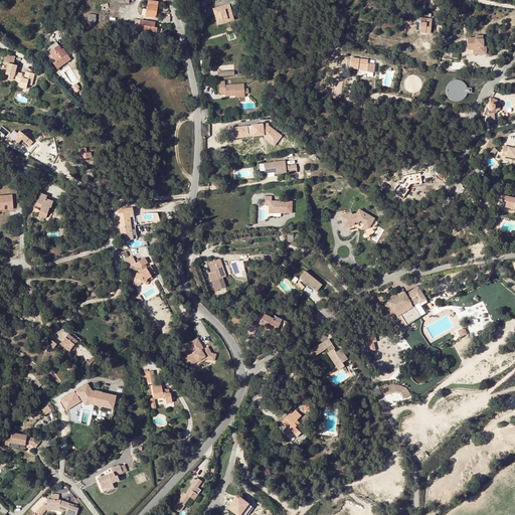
[(156,18),(159,3),(149,1),(147,9),(143,9),(142,15),(156,18)]
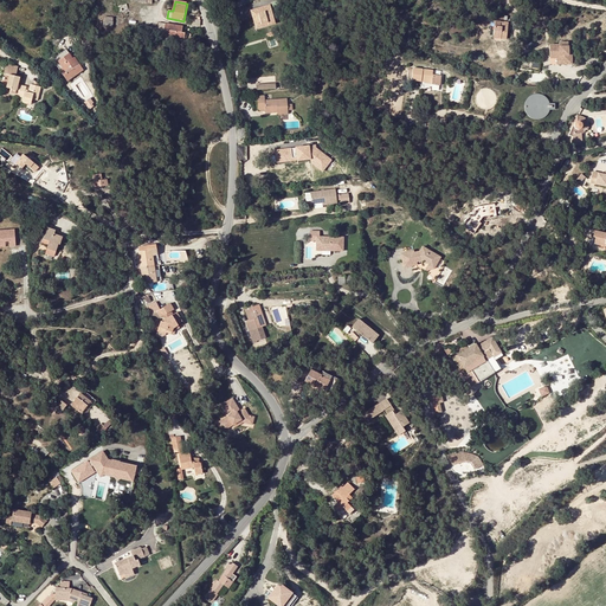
[(128,8),(127,4),(114,7),(117,25),(135,20),(131,7),(128,8)]
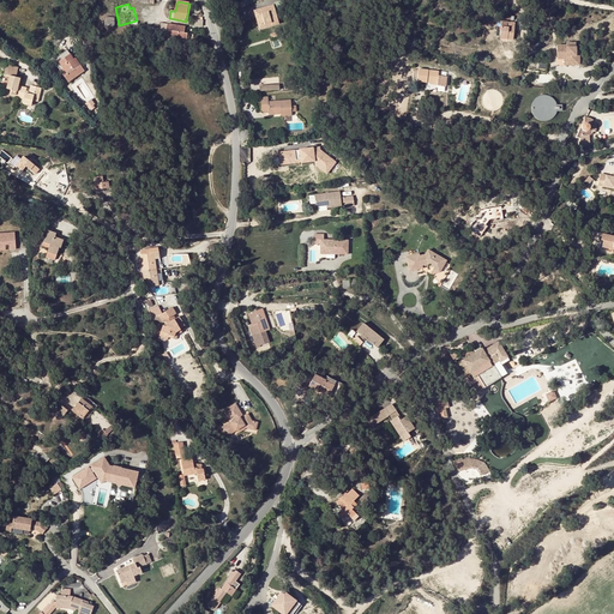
[(252,13),(252,16),(250,16),(250,22),(257,22),(257,24),(263,23),(264,26),(271,25),(269,6),(248,8),(250,14),(252,13)]
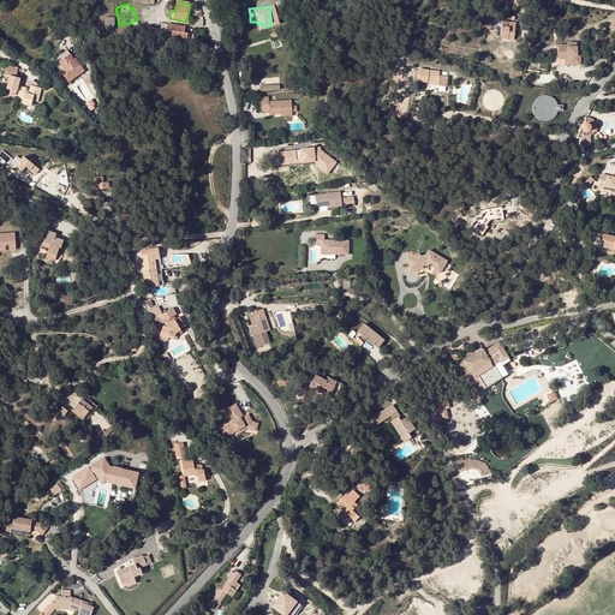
[(507,36),(507,40),(513,40),(514,23),(502,22),(501,36),(507,36)]
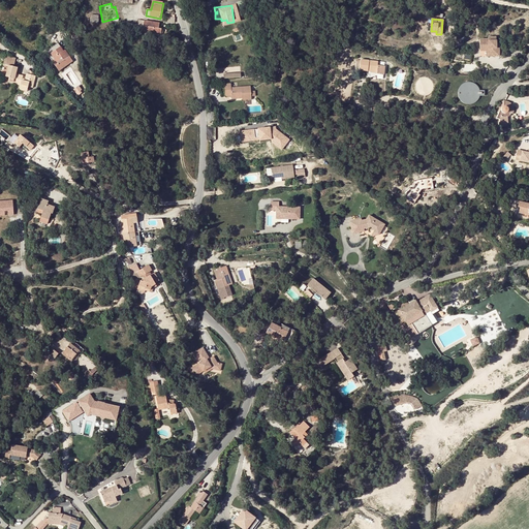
[(159,23),(138,20),(137,25),(136,31),(161,34),(161,29),(158,28),(159,23)]
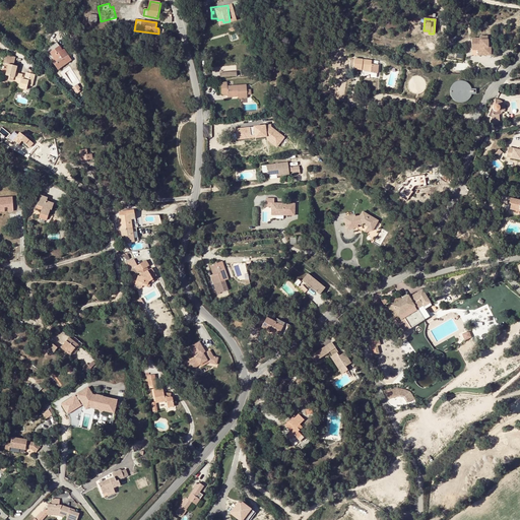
[(122,28),(134,30),(135,24),(119,21),(119,27),(122,27),(122,28)]
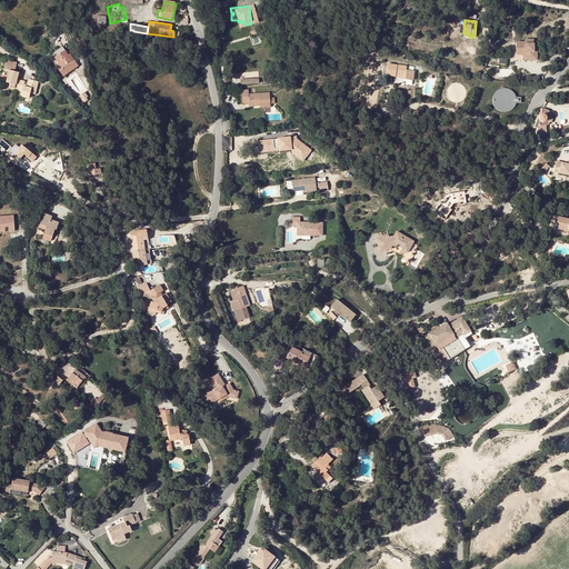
[(528,60),(539,59),(538,50),(536,50),(535,42),(532,42),(532,39),(527,39),(527,41),(518,42),(518,52),(527,51),(528,60)]
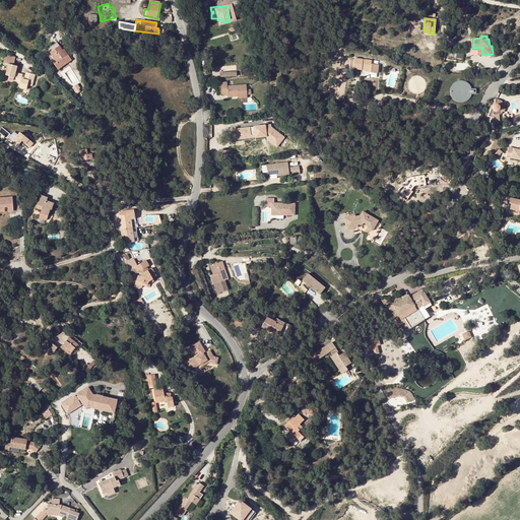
[(64,52),(63,50),(57,42),(45,51),(58,69),(72,60),(65,51),(64,52)]
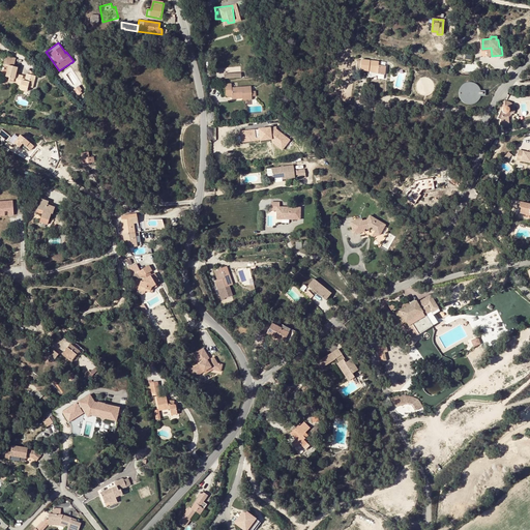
[(15,84),(17,75),(18,67),(15,66),(17,58),(6,56),(4,64),(9,65),(8,66),(6,77),(9,77),(8,82),(15,84)]
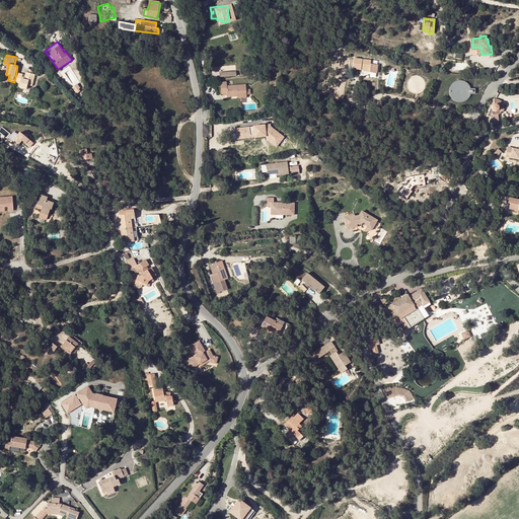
[(370,65),(370,61),(353,59),(352,69),(363,70),(363,69),(369,70),(369,72),(369,73),(376,74),(377,66),(370,65)]
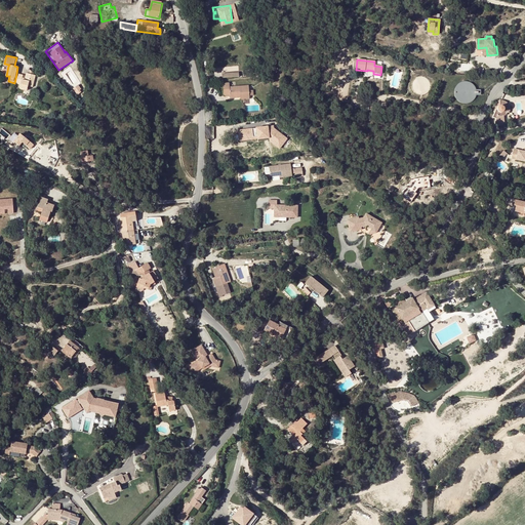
[(32,87),(35,75),(34,75),(29,74),(27,73),(26,78),(25,80),(22,79),(23,78),(23,75),(16,74),(14,83),(21,84),(19,88),(27,90),(28,86),(32,87)]
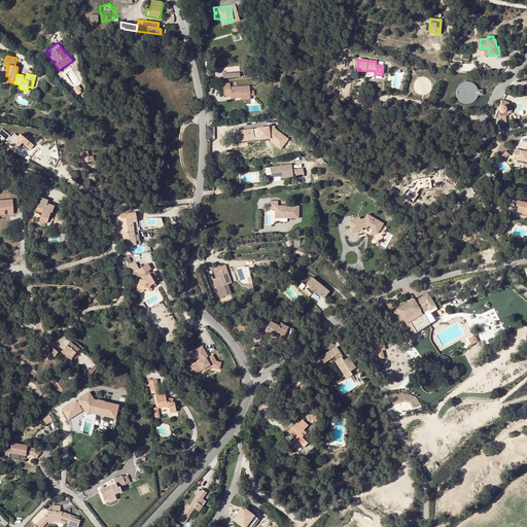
[(241,98),(241,96),(250,96),(250,91),(250,85),(231,86),(231,82),(223,83),(224,97),(232,96),(232,99),(241,98)]
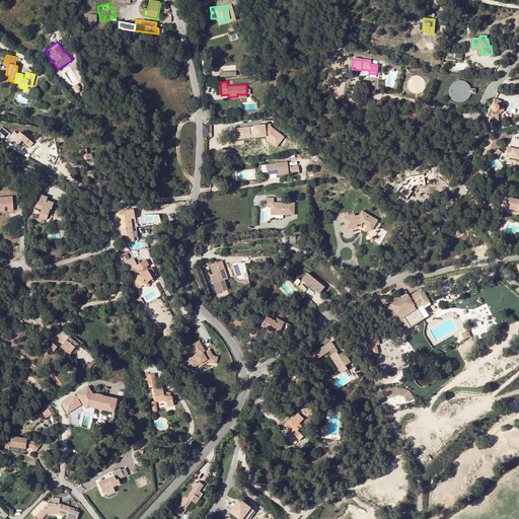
[(474,89),(470,89),(469,87),(469,86),(468,85),(467,84),(465,83),(464,82),(463,81),(461,81),(460,81),(458,81),(457,81),(455,81),(454,82),(453,83),(451,84),(450,85),(450,86),(449,88),(448,89),(448,90),(448,92),(448,94),(449,95),(449,96),(450,98),(451,99),(452,100),(453,101),(455,102),(456,102),(458,102),(459,102),(461,102),(462,102),(464,102),(465,101),(466,100),(467,99),(468,98),(469,96),(469,95),(470,94),(474,94),(474,89)]
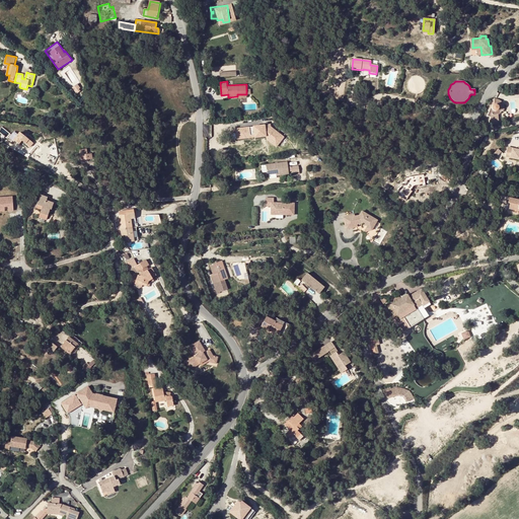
[(493,104),(494,104),(494,99),(493,99),(488,109),(489,109),(488,116),(492,116),(491,121),(496,122),(497,115),(496,116),(495,116),(494,116),(493,115),(493,110),(492,109),(491,108),(491,107),(492,106),(492,105),(493,104)]
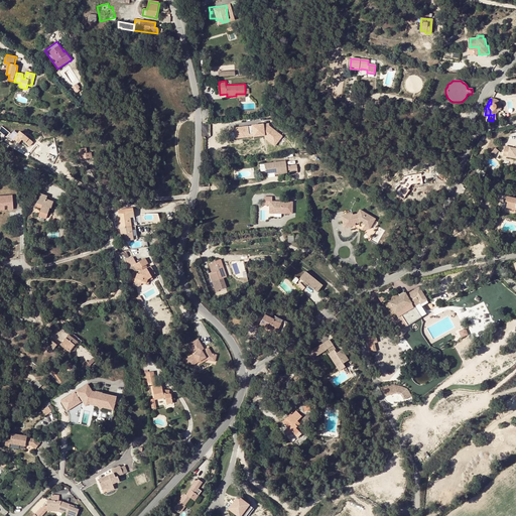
[(493,115),(494,114),(496,114),(497,113),(498,112),(499,111),(500,111),(500,110),(501,109),(501,107),(501,106),(500,104),(500,103),(499,102),(498,101),(497,100),(495,100),(494,99),(493,99),(491,99),(491,104),(490,104),(489,105),(489,106),(488,107),(488,108),(489,109),(490,110),(490,114),(491,115),(492,115),(493,115)]
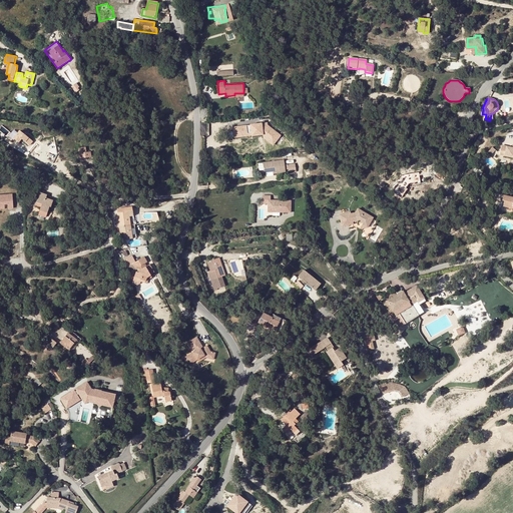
[(266,122),(231,127),(233,138),(245,136),(244,133),(252,132),(252,135),(261,134),(261,135),(273,144),(280,135),(266,124),(266,122)]
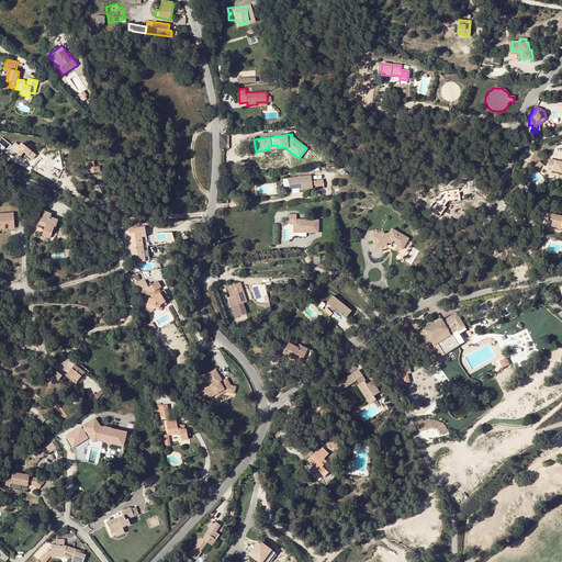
[(27,155),(31,150),(22,143),(17,139),(10,148),(8,146),(4,149),(10,154),(13,150),(15,153),(19,148),(27,155)]
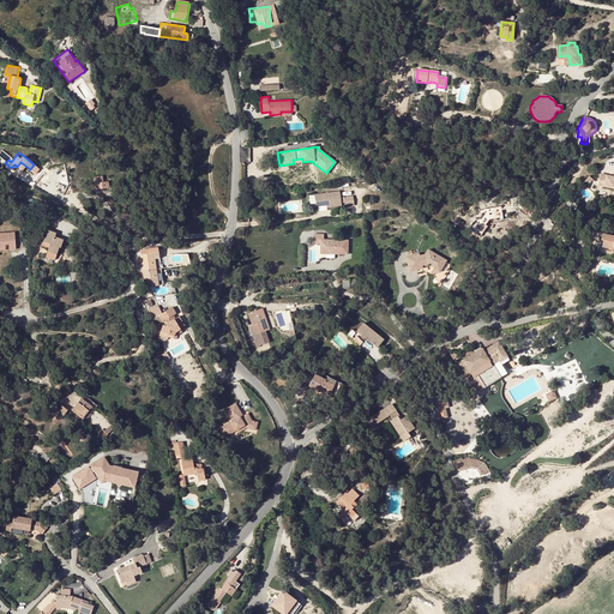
[(613,169),(613,174),(612,176),(609,175),(600,173),(596,185),(613,190),(613,186),(613,169)]
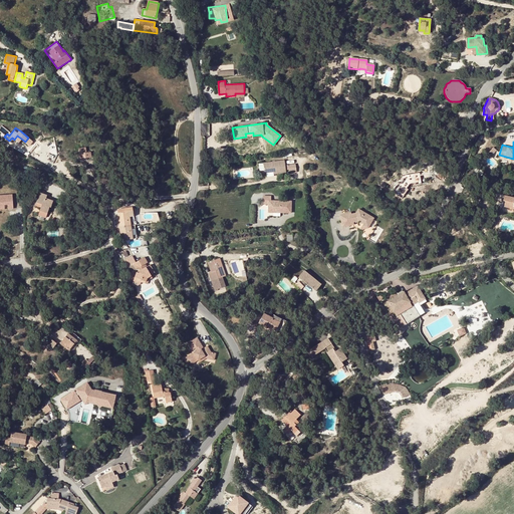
[(486,152),(489,155),(495,149),(492,146),(486,152)]
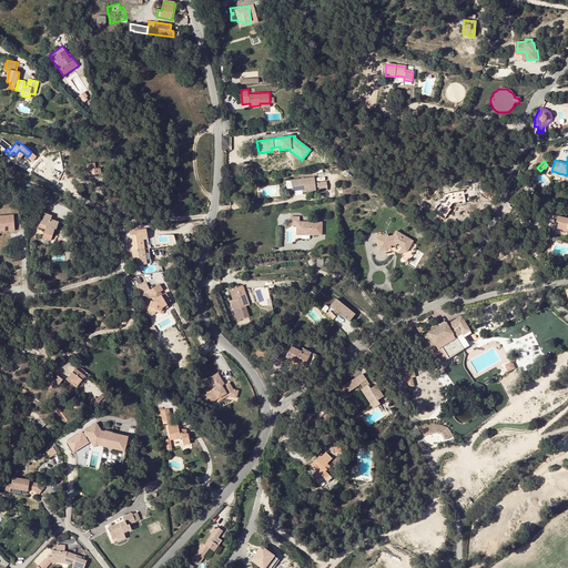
[(104,172),(92,171),(91,176),(101,178),(100,180),(103,180),(104,172)]
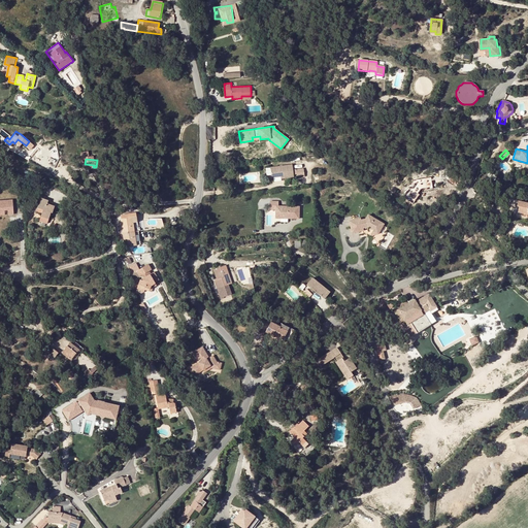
[(301,168),(291,170),(291,165),(269,168),(270,178),(278,177),(278,175),(281,175),(282,178),(292,177),(292,174),(295,174),(295,178),(302,177),(301,168)]
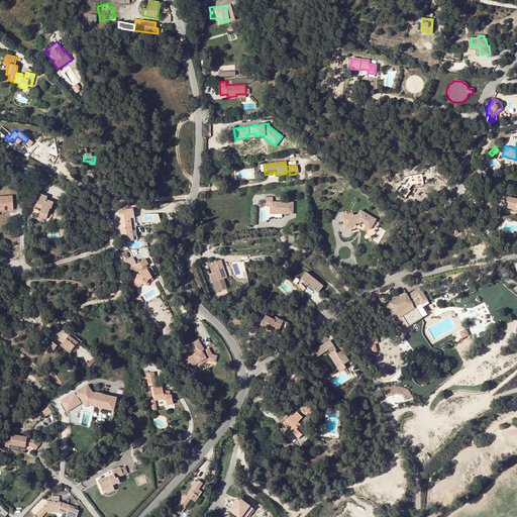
[(423,173),(405,176),(406,183),(396,184),(398,198),(410,196),(409,187),(425,185),(423,173)]
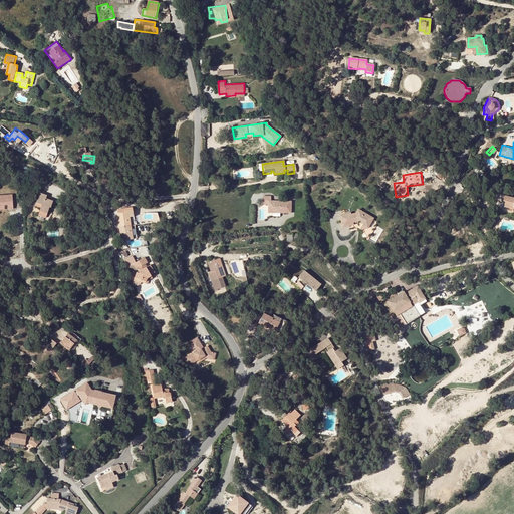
[(46,200),(47,196),(40,194),(35,206),(41,208),(39,215),(46,217),(50,207),(51,208),(53,202),(46,200)]
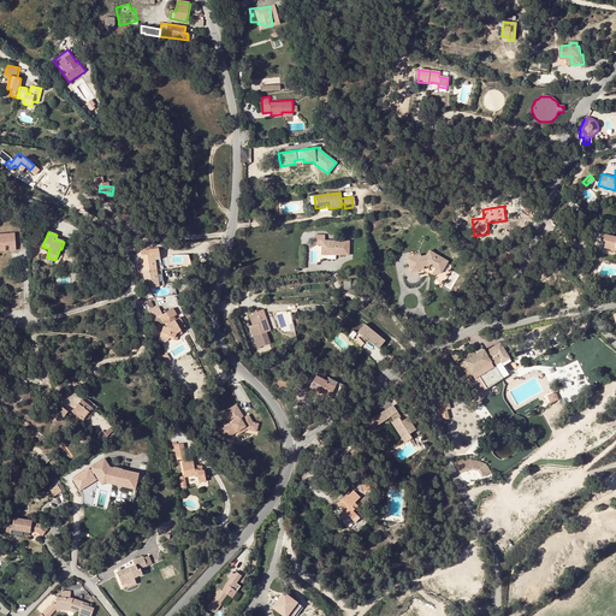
[(338,252),(345,253),(347,254),(359,254),(360,241),(336,240),(336,235),(325,234),(325,244),(332,244),(332,254),(338,254),(338,252)]
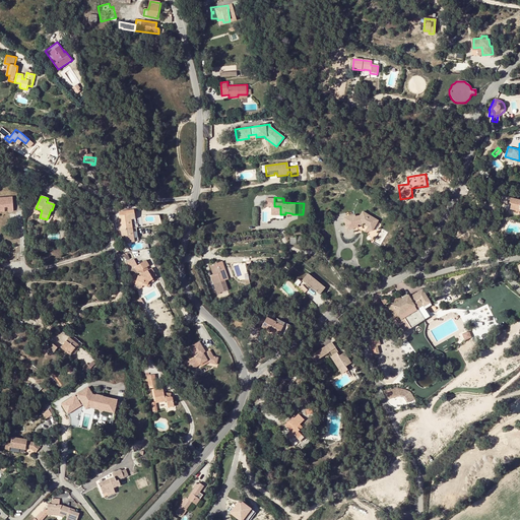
[(0,212),(6,212),(5,208),(8,208),(8,212),(14,212),(13,198),(0,198),(0,212)]
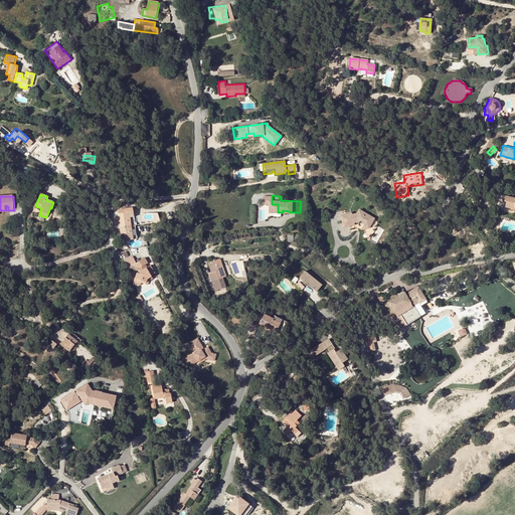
[(514,209),(514,198),(506,196),(505,201),(506,202),(505,207),(514,209)]
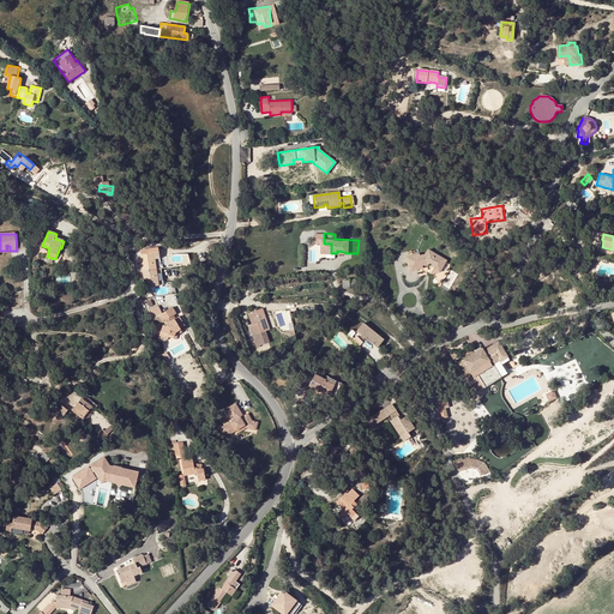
[(140,251),(144,271),(156,270),(155,259),(160,259),(158,247),(140,251)]
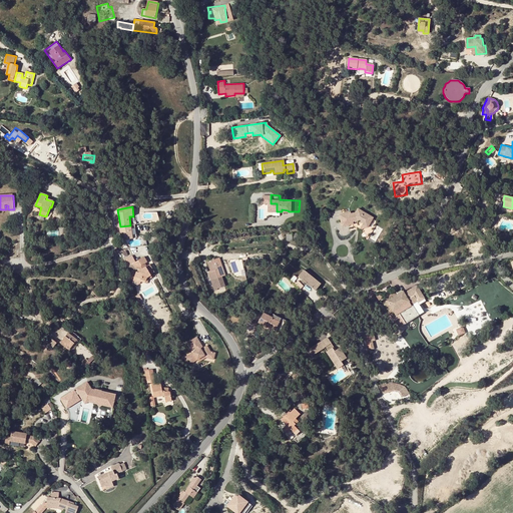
[(359,224),(364,227),(368,218),(354,210),(352,214),(349,215),(348,213),(339,216),(342,227),(351,224),(351,222),(354,221),(359,223),(359,224)]
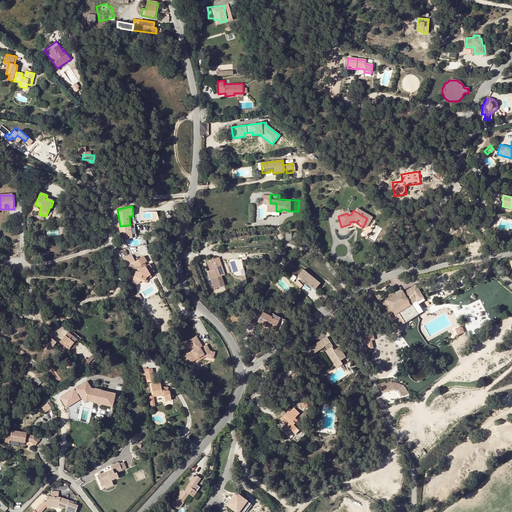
[(130,225),(120,226),(122,240),(132,238),(130,225)]
